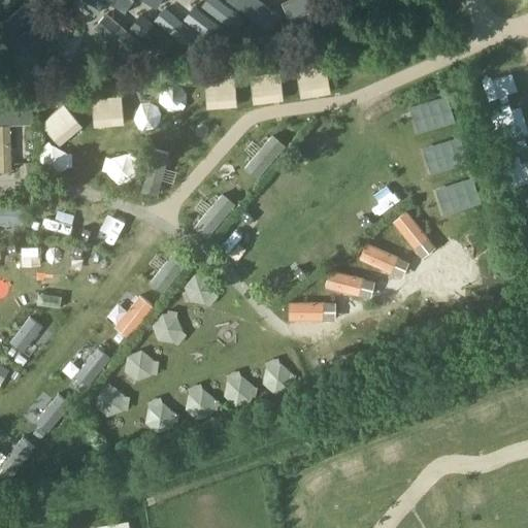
[(25,0),(15,8),(5,19),(18,34),(40,63),(64,43),(28,0),(25,0)]
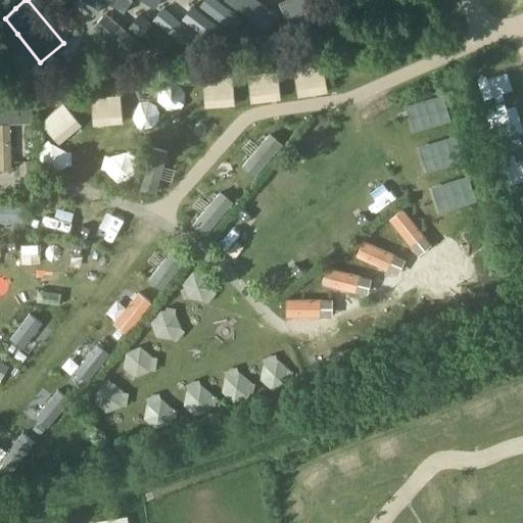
[(91,0),(62,0),(82,16),(94,2),(91,0)]
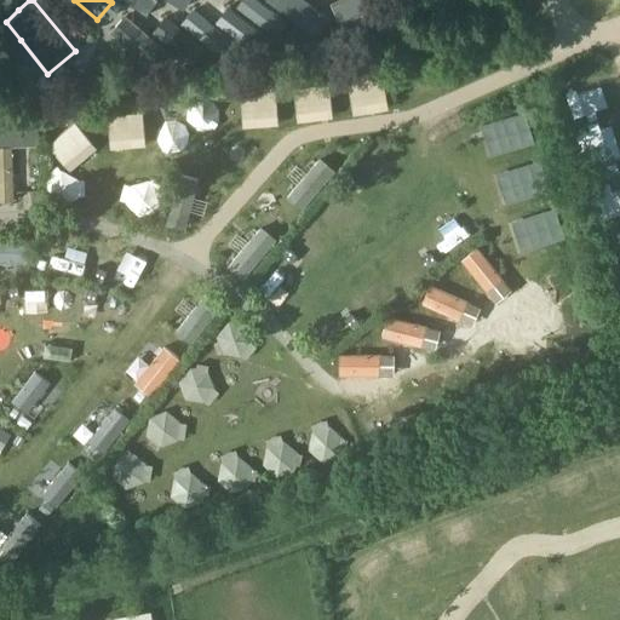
[(291,0),(241,0),(290,34),(305,11),(291,0)]
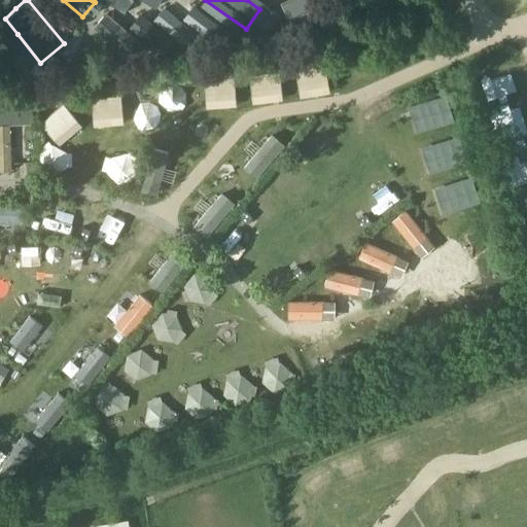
[(171,2),(162,11),(177,27),(186,16),(171,2)]
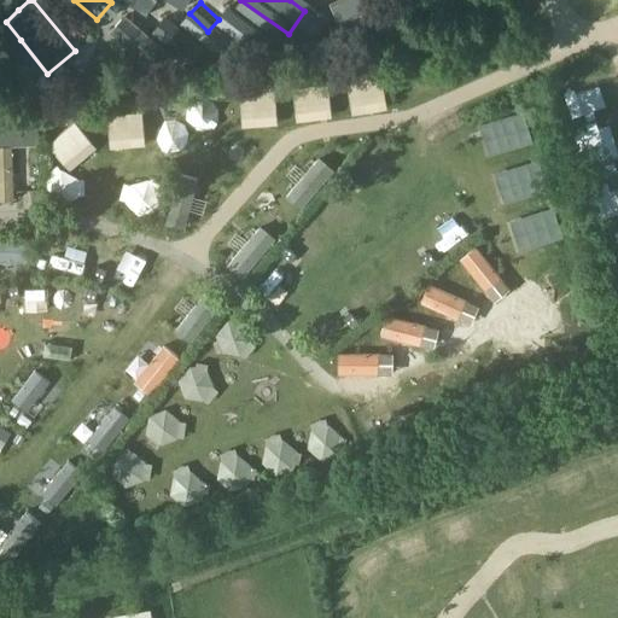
[(178,7),(165,19),(200,57),(214,45),(178,7)]
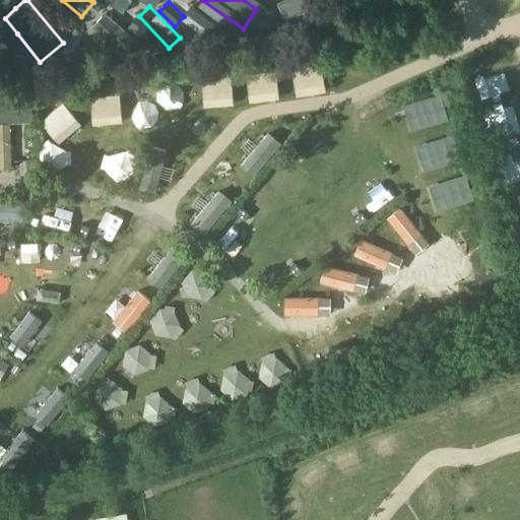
[(113,21),(106,12),(98,19),(123,53),(133,45),(140,53),(152,44),(127,11),(113,21)]
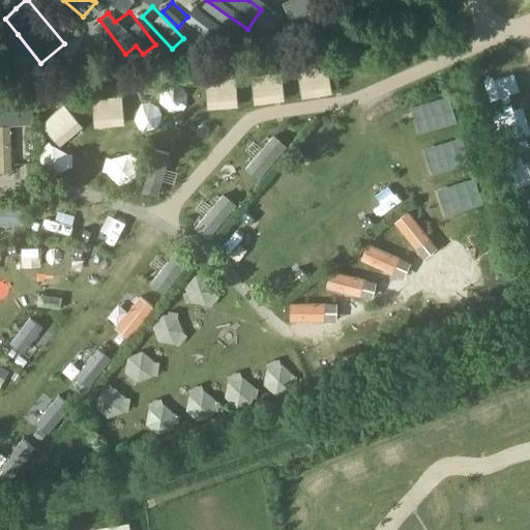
[(231,92),(217,69),(197,82),(210,105),(231,92)]
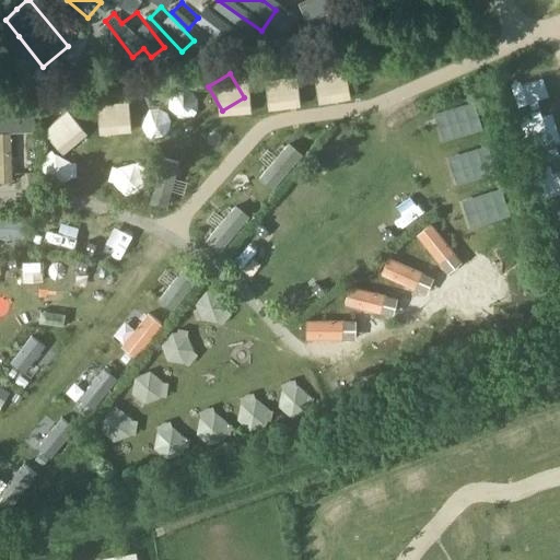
[(441,138),(477,126),(468,101),(432,113),(441,138)]
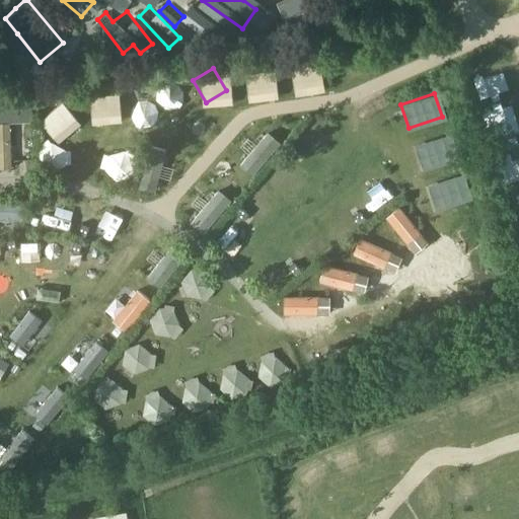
[(0,167),(9,167),(8,123),(0,123),(0,167)]
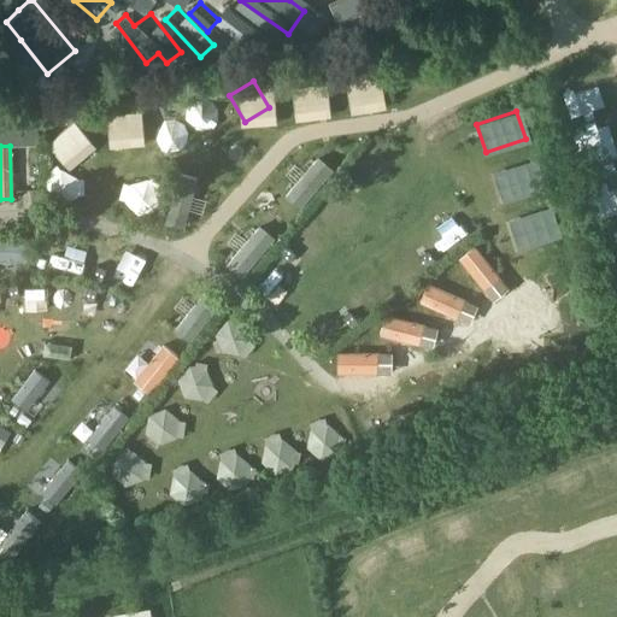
[(204,177),(204,148),(183,150),(184,177),(204,177)]
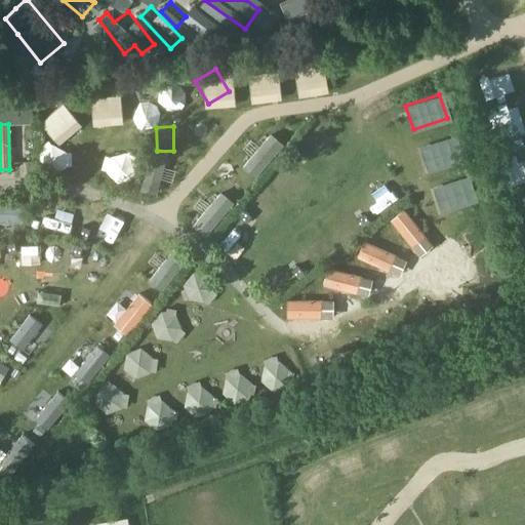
[(245,168),(257,178),(286,145),(274,134),(245,168)]
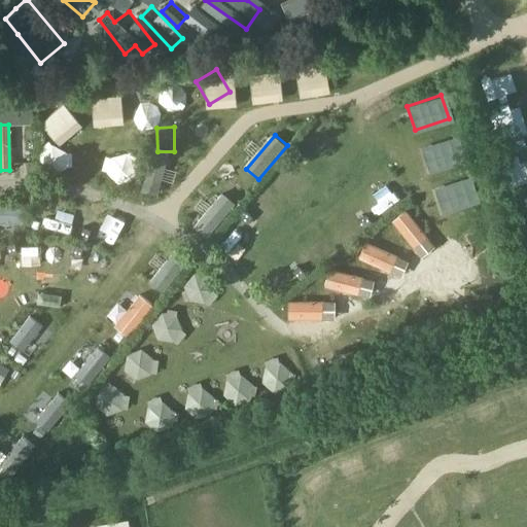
[(425,166),(457,161),(454,138),(421,143),(425,166)]
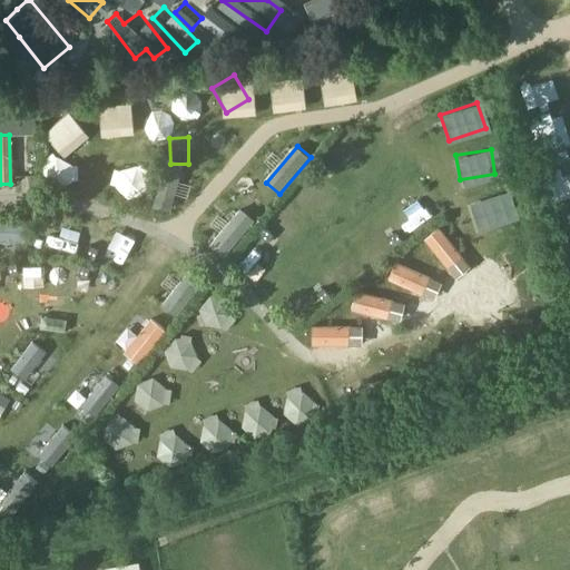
[(47,193),(75,175),(67,161),(59,165),(52,154),(31,166),(47,193)]
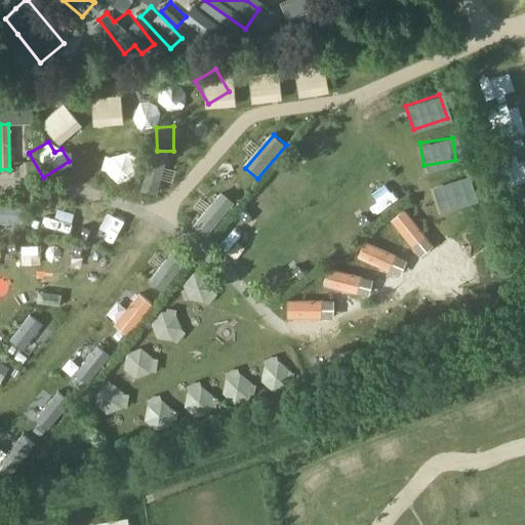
[(99,154),(102,180),(128,178),(125,152),(99,154)]
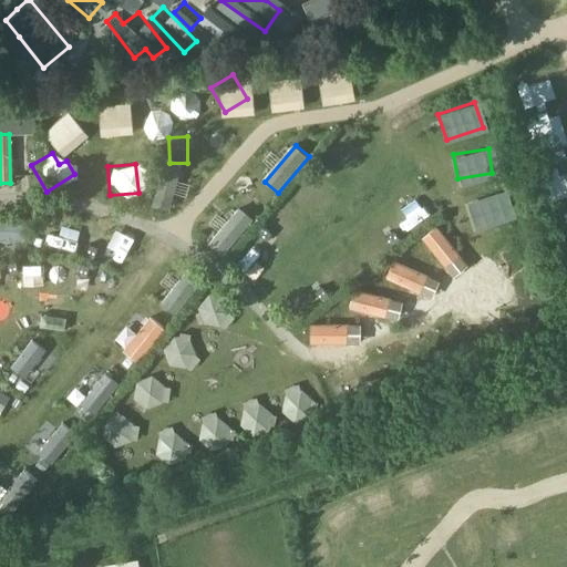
[(295,196),(309,177),(299,171),(286,189),(295,196)]
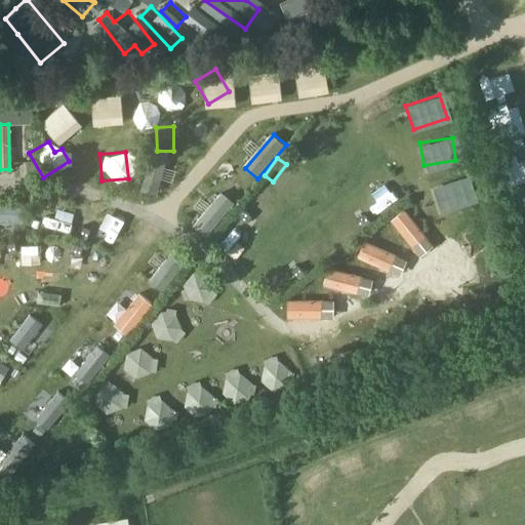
[(147,166),(142,191),(161,194),(166,169),(147,166)]
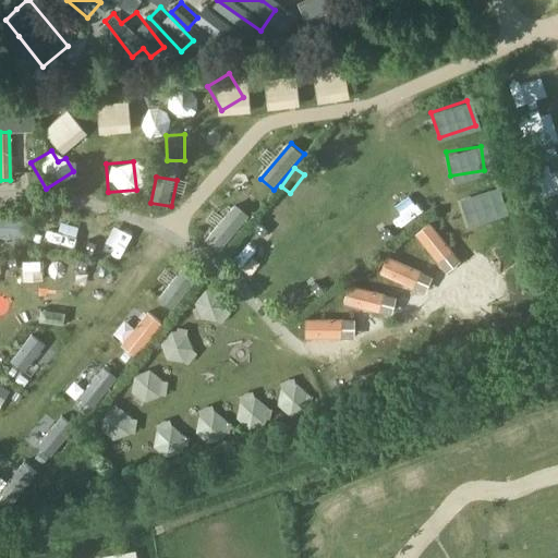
[(207,241),(220,252),(251,216),(238,205),(207,241)]
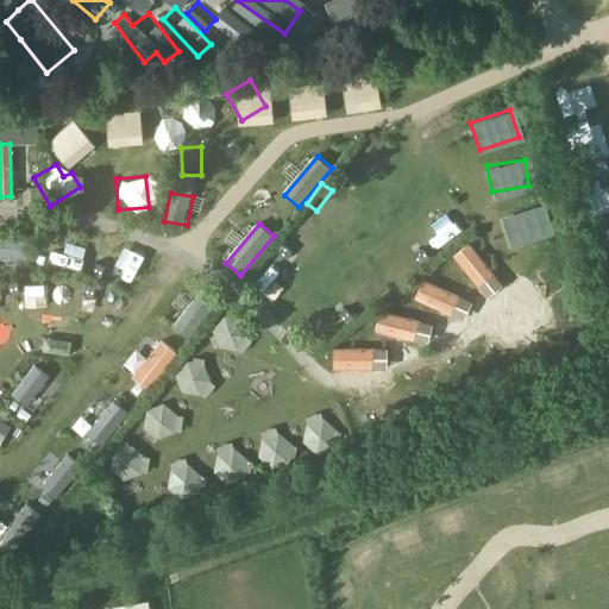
[(502,286),(469,244),(453,257),(487,299),(502,286)]
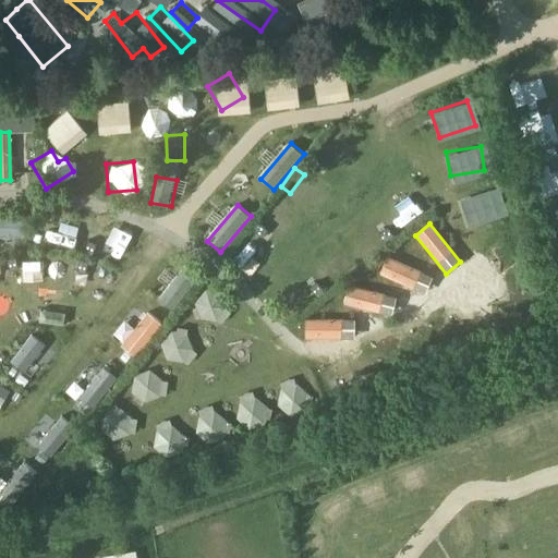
[(432,277),(387,257),(379,275),(424,294),(432,277)]
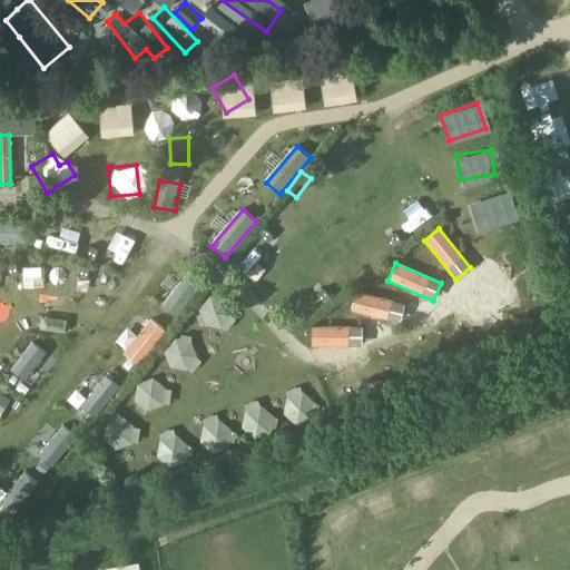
[(323,279),(330,290),(350,275),(343,266),(323,279)]
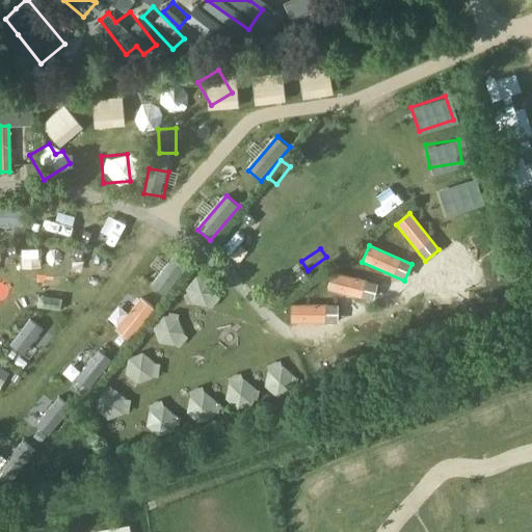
[(153,286),(166,295),(193,260),(181,250),(153,286)]
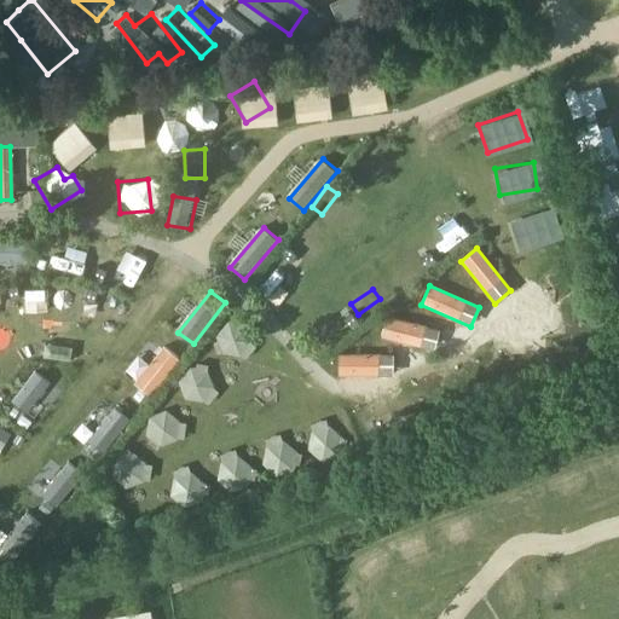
[(439,331),(386,318),(381,337),(434,351),(439,331)]
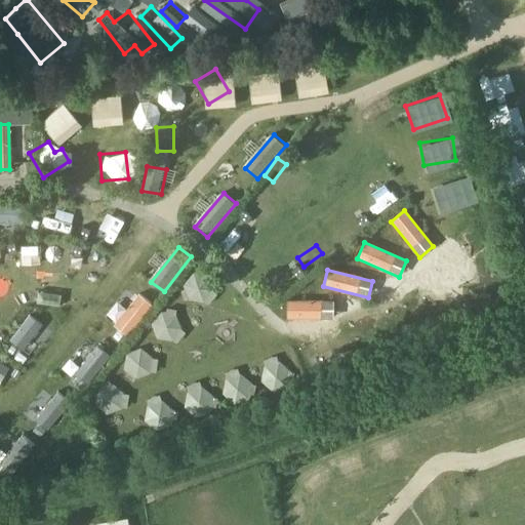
[(116,325),(129,336),(154,306),(140,294),(116,325)]
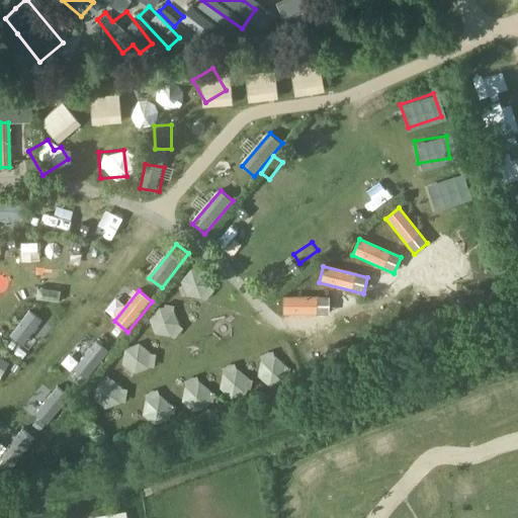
[(329,297),(282,297),(282,315),(329,316),(329,297)]
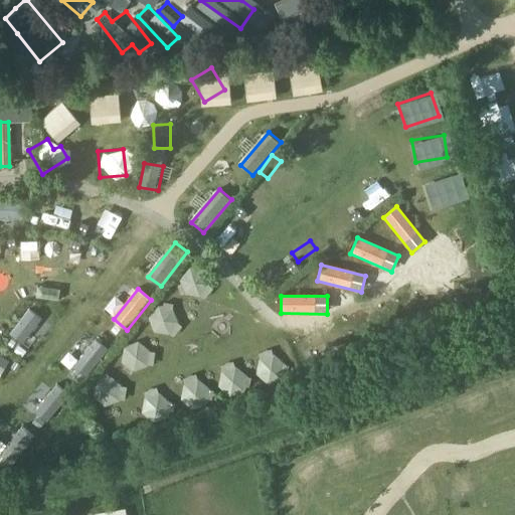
[(20,319),(20,335),(30,335),(30,319),(20,319)]
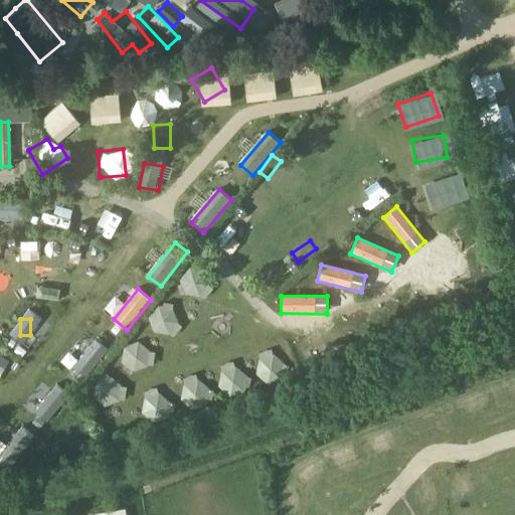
[(74,367),(87,377),(109,350),(97,340),(74,367)]
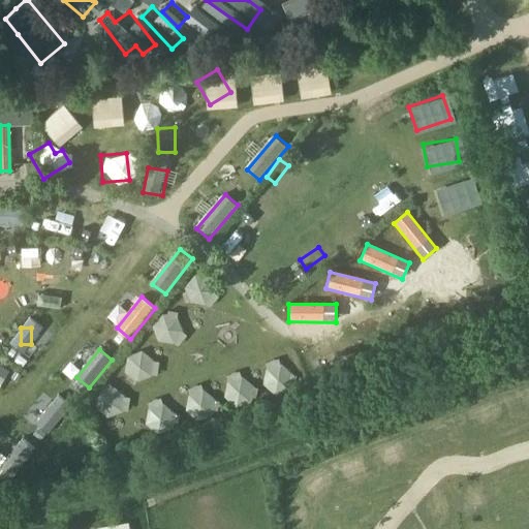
[(36,423),(50,434),(72,406),(60,395),(36,423)]
